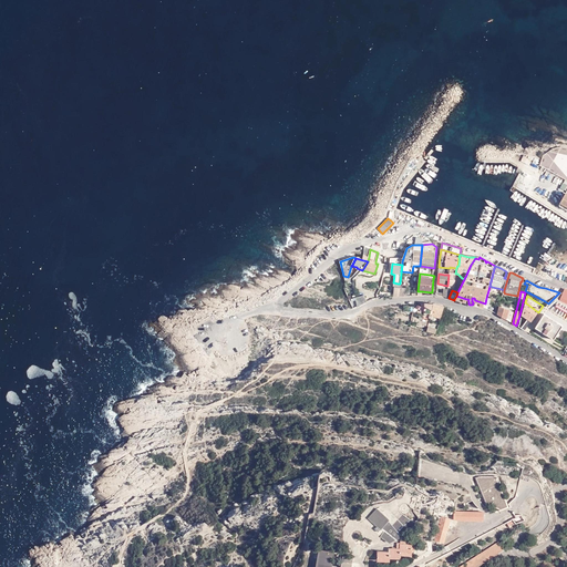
[(523,312),(533,320),(538,312),(525,302),(523,312)]
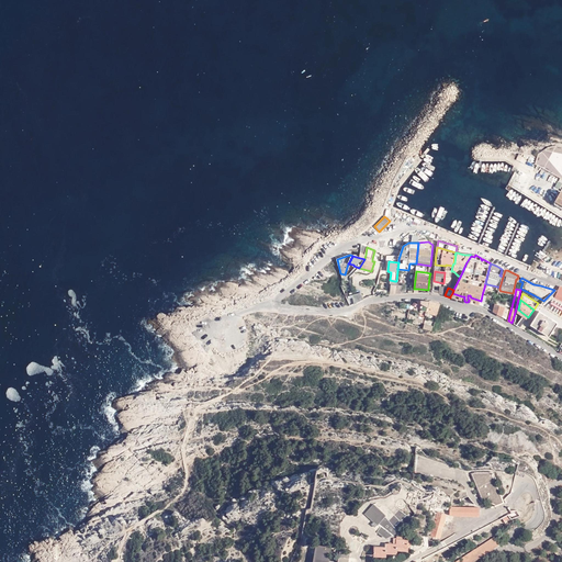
[(441,304),(429,302),(428,307),(427,308),(438,314),(441,304)]
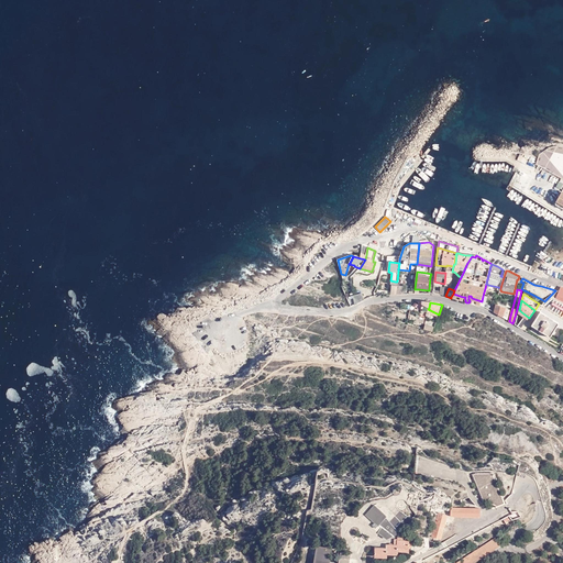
[(503,318),(508,320),(508,318),(510,310),(506,308),(498,305),(496,305),(494,312),(503,318)]
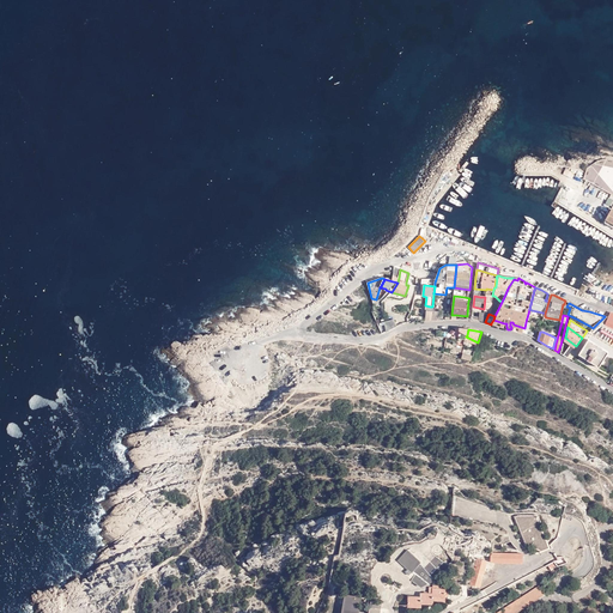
[(563,356),(568,358),(576,346),(565,338),(564,341),(570,345),(563,356)]
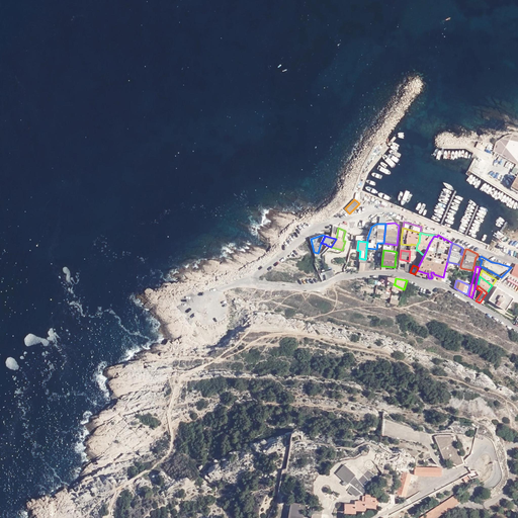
[(506,311),(514,297),(497,286),(489,299),(506,311)]
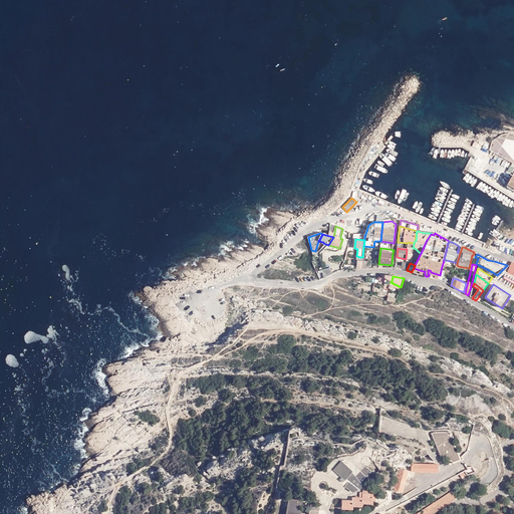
[(435,431),(431,433),(442,460),(445,459),(452,462),(453,464),(461,460),(449,431),(435,431)]
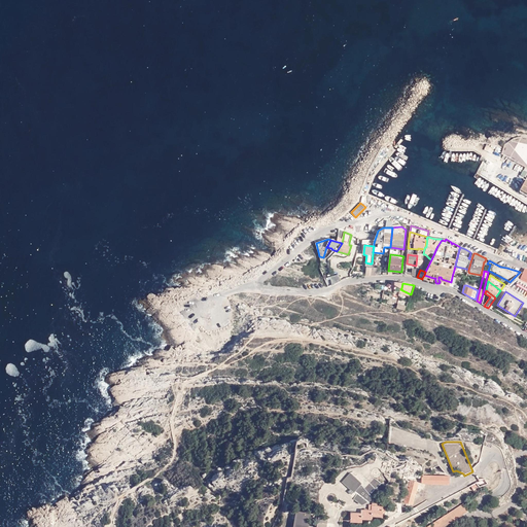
[(351,472),(342,482),(350,489),(349,491),(352,494),(355,491),(358,494),(355,499),(362,504),(374,499),(386,486),(381,483),(370,495),(360,485),(362,484),(351,472)]
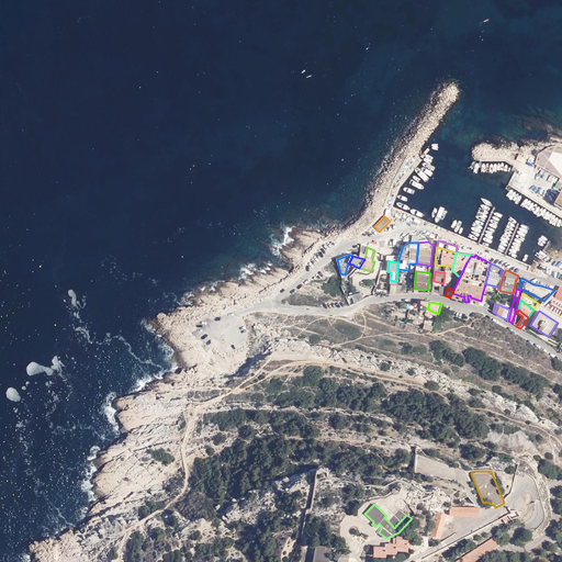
[(450,516),(465,516),(465,507),(450,507),(450,516)]
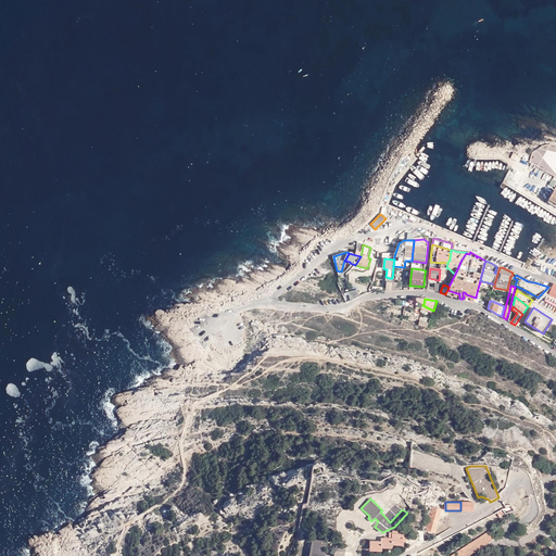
[(460,502),(460,510),(472,510),(472,502),(460,502)]
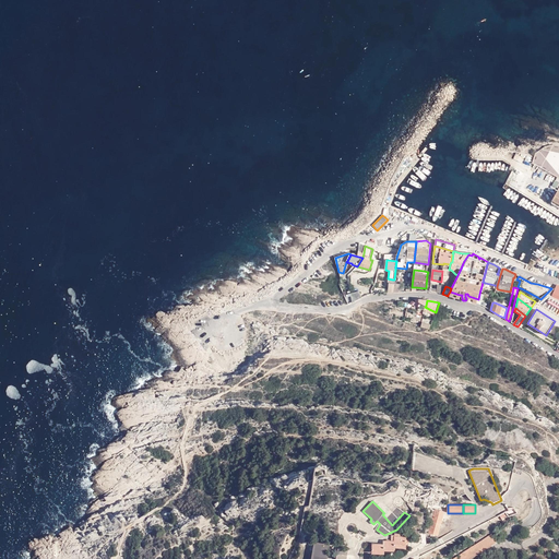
[(426,532),(429,532),(435,510),(432,509),(426,532)]
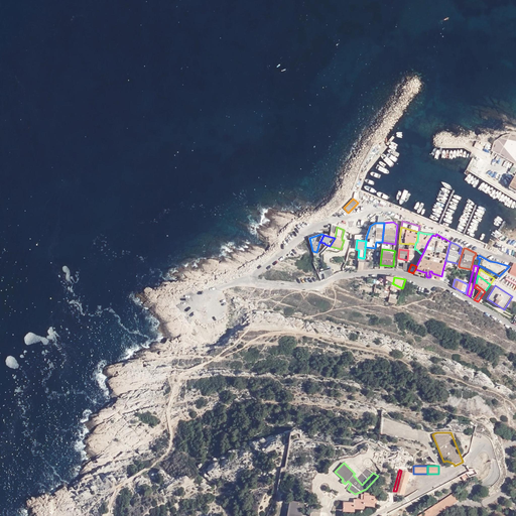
[(401,471),(396,491),(396,492),(404,494),(410,473),(401,471)]
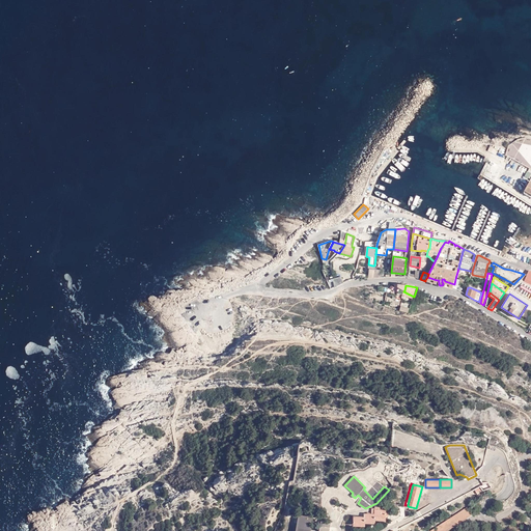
[(431,530),(445,530),(471,514),(466,508),(431,530)]
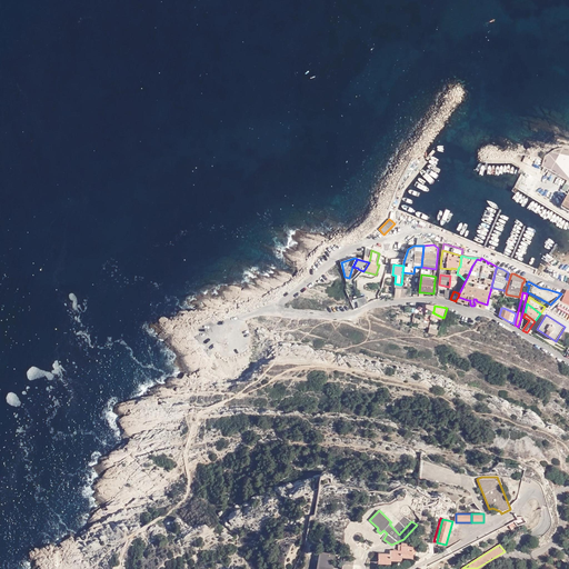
[(407,547),(401,546),(401,550),(402,550),(402,556),(413,557),(413,546),(407,547)]
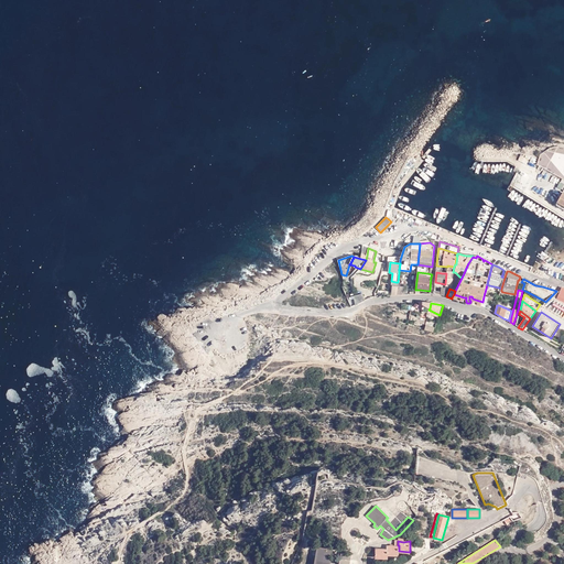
[(351,552),(360,552),(360,543),(351,543),(351,552)]
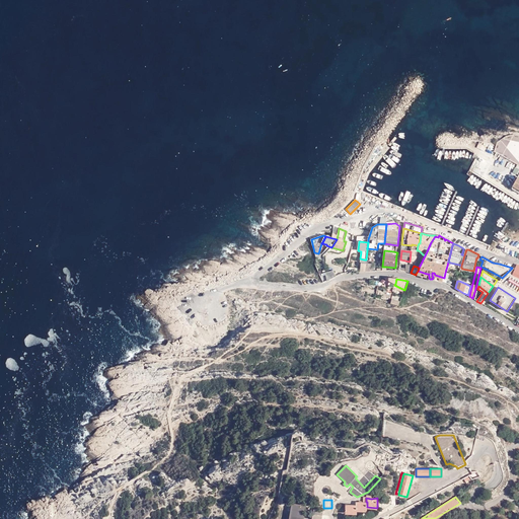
[(367,502),(366,502),(357,502),(356,506),(356,511),(367,511),(367,507),(367,502)]
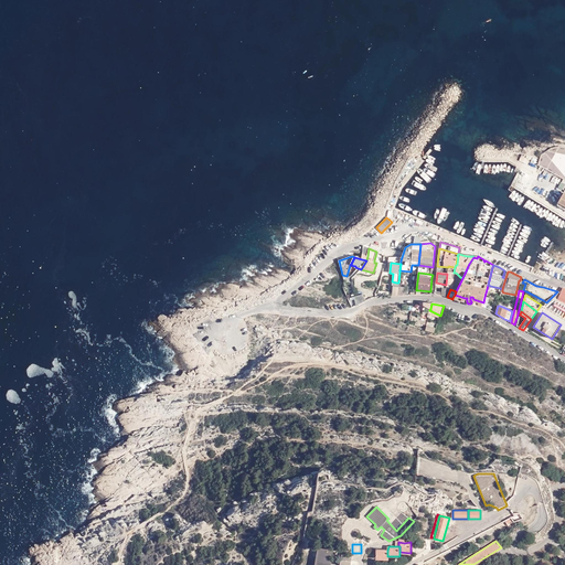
[(387,556),(387,551),(376,550),(376,558),(387,560),(387,556)]
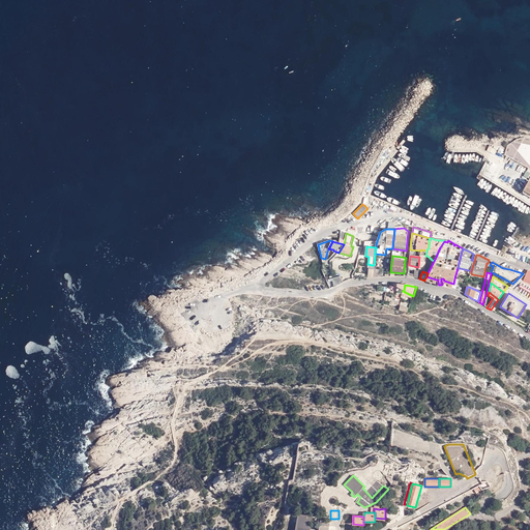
[(297,529),(314,529),(308,529),(310,519),(299,517),(297,529)]
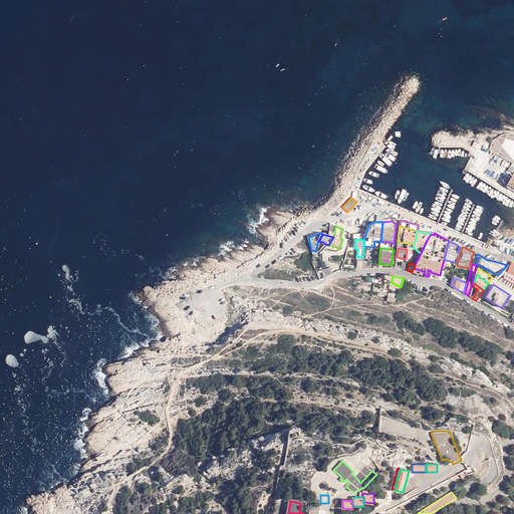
[(310,504),(308,513),(317,513),(319,505),(310,504)]
